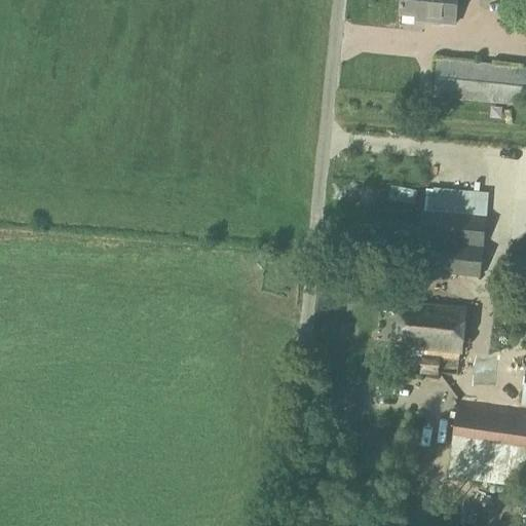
[(401,0),(401,15),(417,16),(417,23),(455,26),(457,0),(401,0)]
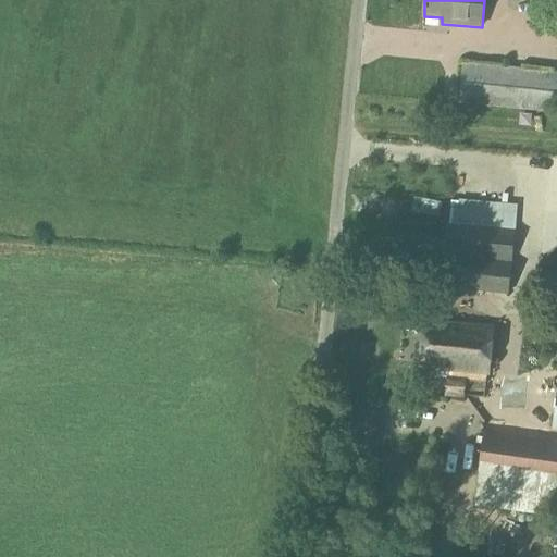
[(556,72),(463,63),(459,106),(458,115),(467,116),(468,107),(555,115),(556,108),(556,72)]
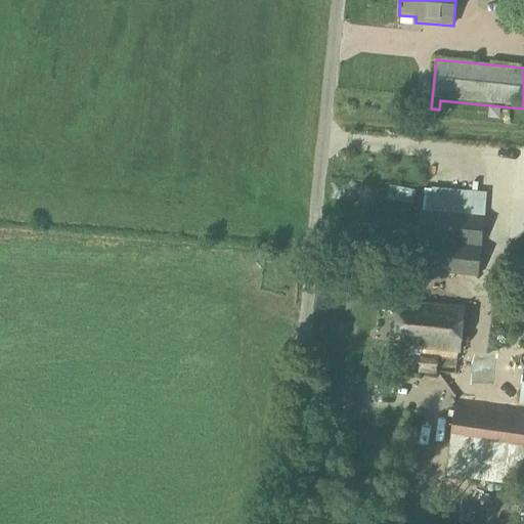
[(477,146),(477,157),(500,159),(501,148),(477,146)]
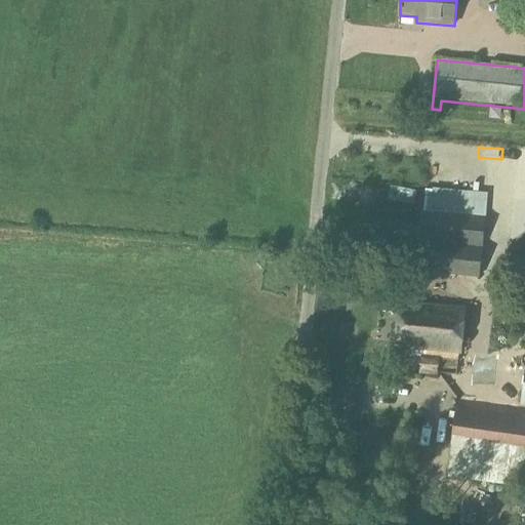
[(423,211),(421,211),(415,272),(480,279),(487,193),(425,188),(423,211)]
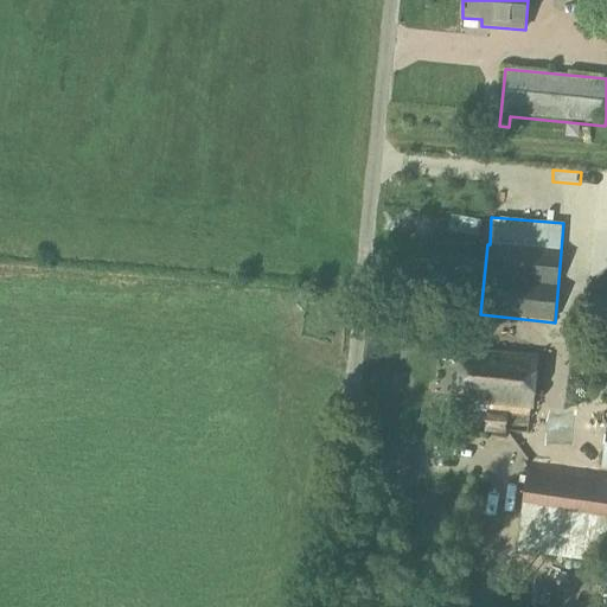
[(531,409),(536,358),(464,351),(459,402),(531,409)]
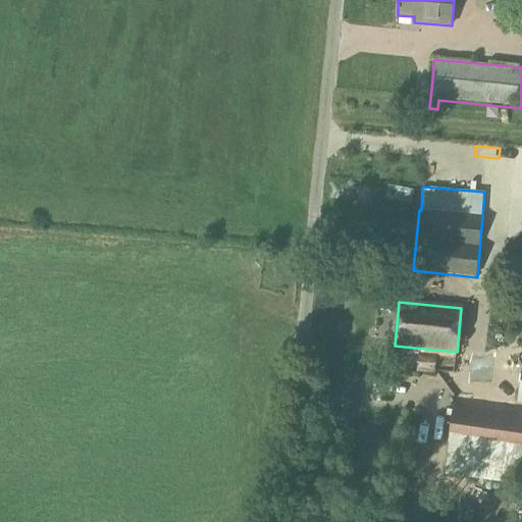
[(416,372),(435,374),(437,357),(417,355),(416,372)]
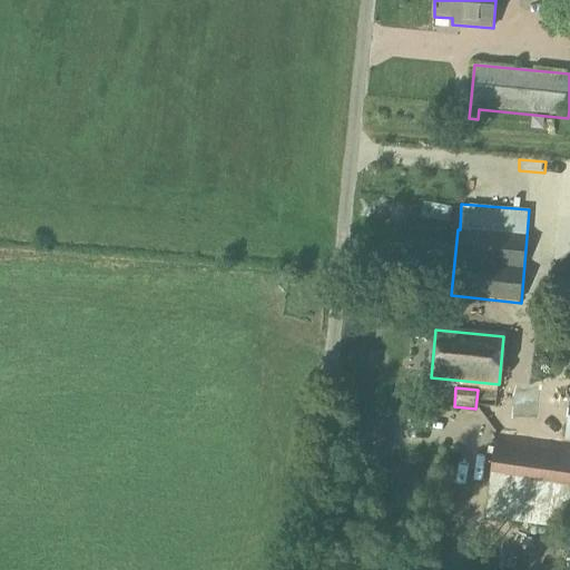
[(512,521),(569,529),(569,400),(563,444),(495,435),(484,518),(512,522),(512,521)]
